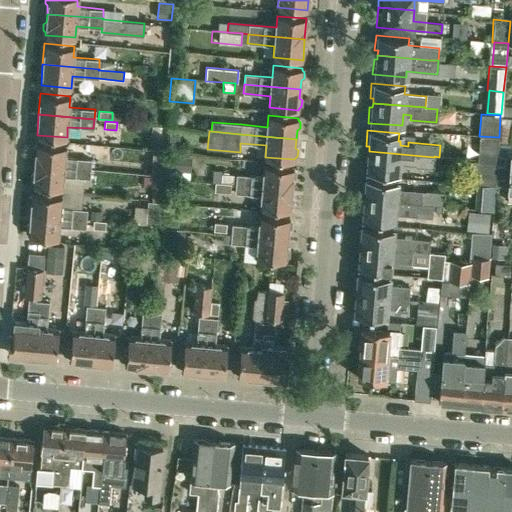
[(169,133),(168,151),(179,152),(181,134),(178,134),(169,133)]
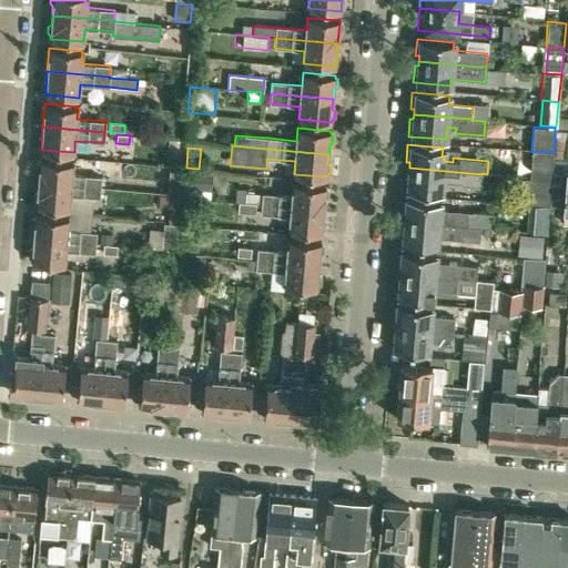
[(38,183),(100,188),(101,176),(72,174),(73,162),(40,159),(38,183)]
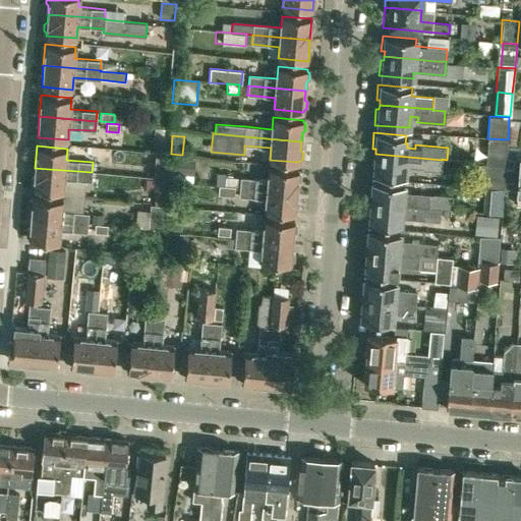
[(155,153),(154,166),(169,167),(170,154),(155,153)]
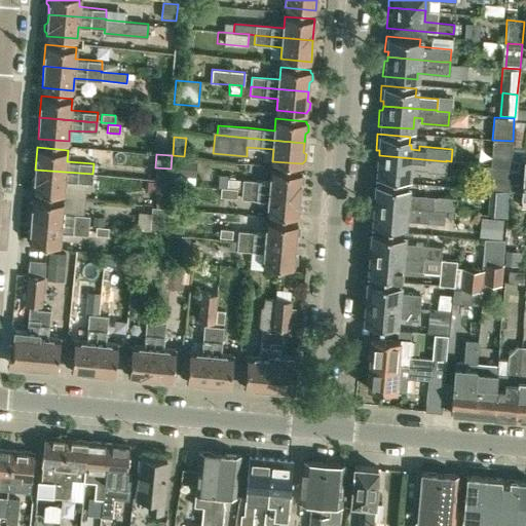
[(378,158),(375,158),(374,175),(408,178),(409,167),(425,170),(425,171),(445,173),(446,161),(379,155),(378,158)]
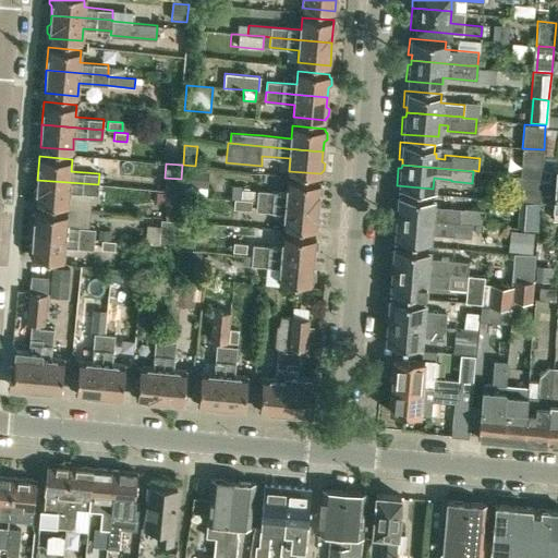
[(186,170),(184,193),(186,193),(206,195),(208,172),(186,170)]
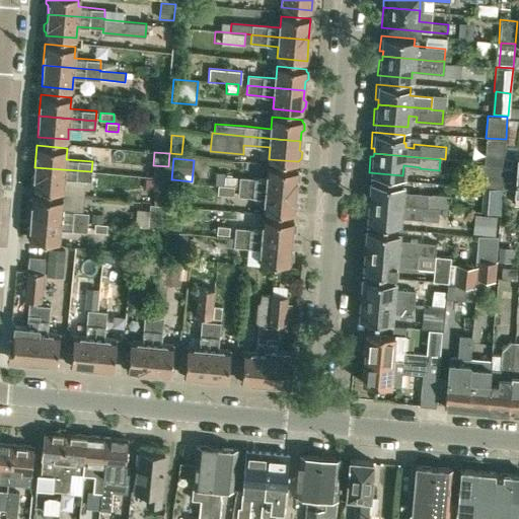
[(504,165),(479,163),(476,187),(502,189),(504,165)]
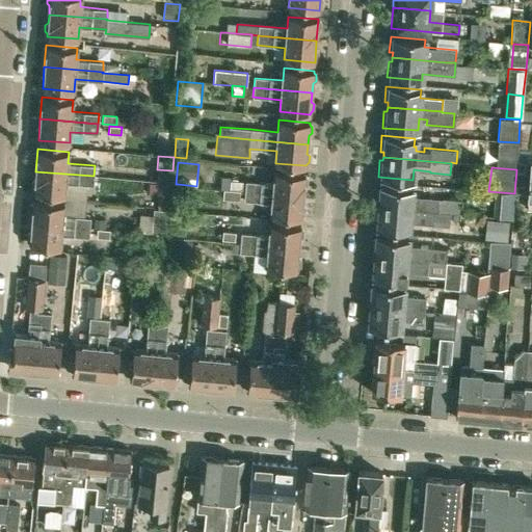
[(92,185),(94,176),(35,171),(33,193),(64,195),(64,200),(86,202),(87,185),(92,185)]
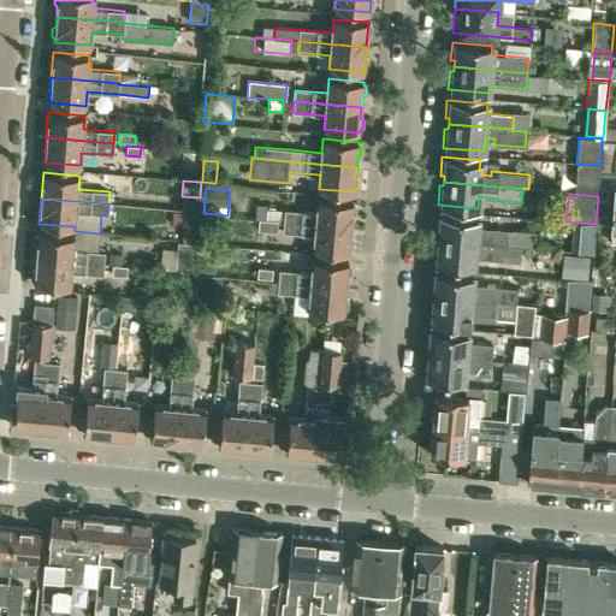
[(285,209),(284,221),(351,227),(351,217),(355,214),(356,207),(353,205),(354,202),(318,199),(317,213),(285,209)]
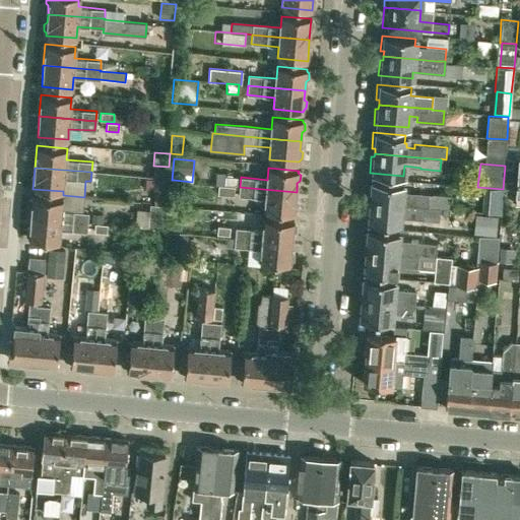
[(224,176),(224,185),(237,186),(237,177),(224,176)]
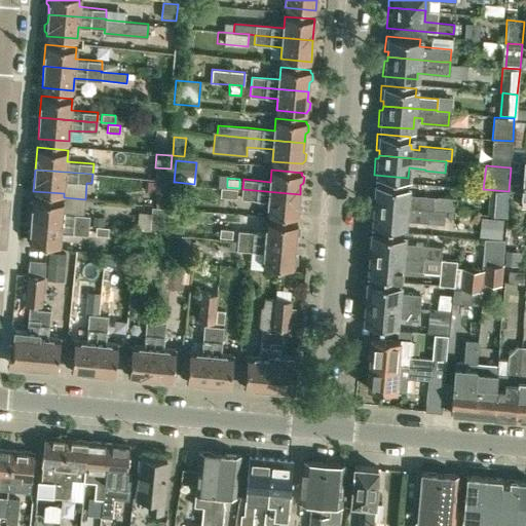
[(154,180),(154,186),(152,207),(164,208),(167,181),(154,180)]
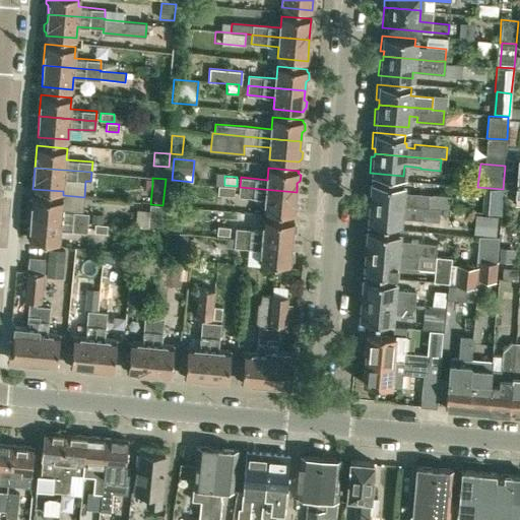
[(371,197),(370,201),(423,206),(440,207),(450,208),(451,196),(410,193),(410,197),(402,196),(403,184),(369,181),(368,196),(371,197)]
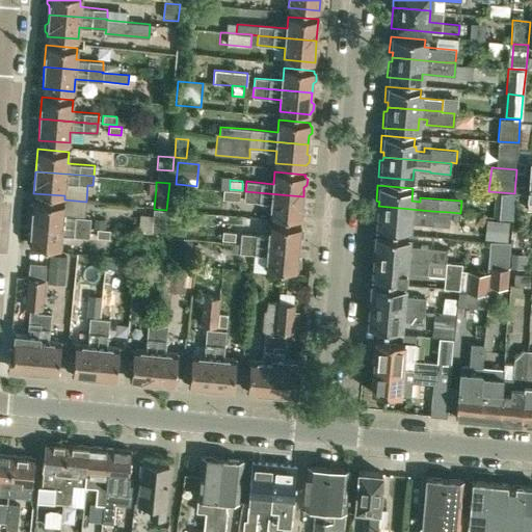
[(223,190),(222,200),(239,201),(240,191),(223,190)]
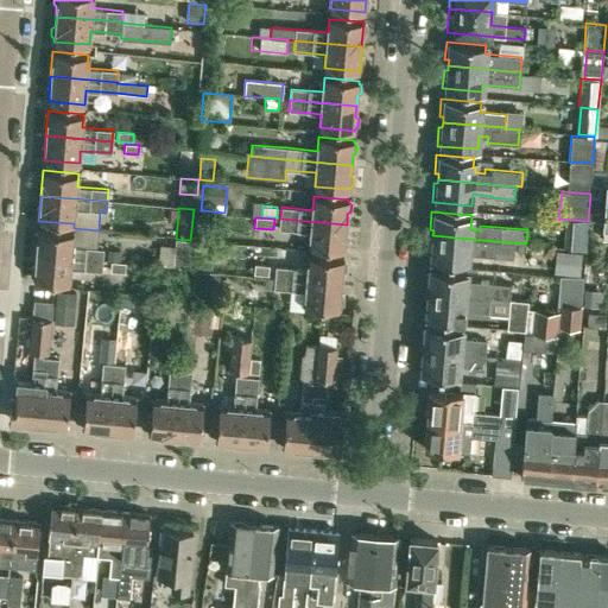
[(280,219),(279,229),(279,230),(311,233),(310,246),(344,249),(344,247),(348,245),(348,238),(346,235),(347,225),(280,219)]
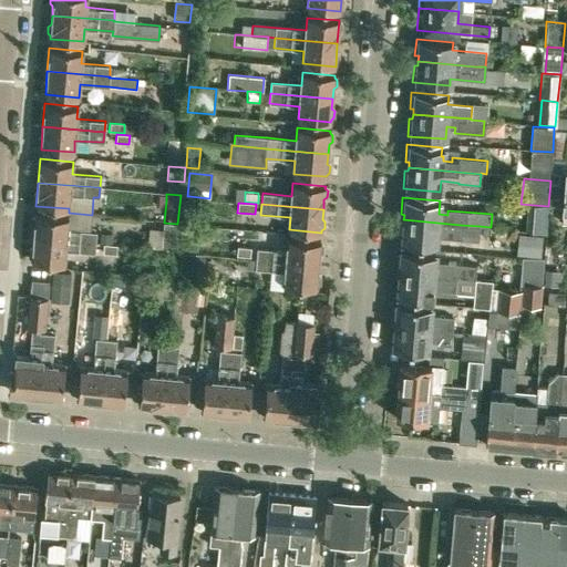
[(34,214),(33,238),(95,243),(95,233),(90,232),(92,215),(69,213),(68,217),(34,214)]
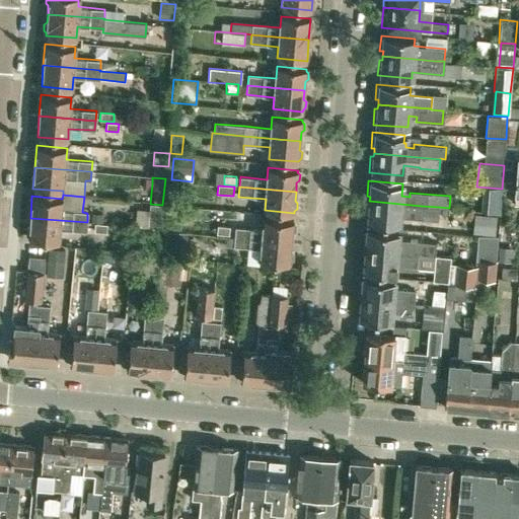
[(439,207),(422,206),(369,201),(369,206),(366,206),(365,221),(398,224),(399,217),(438,220),(439,207)]
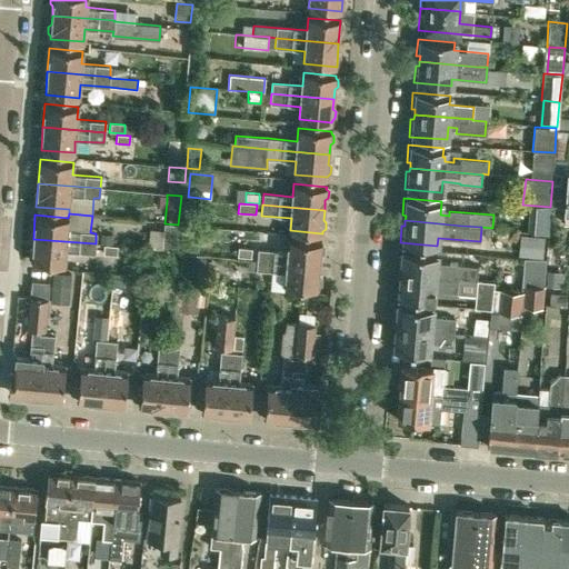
[(165,223),(163,227),(163,230),(150,229),(149,249),(151,249),(177,251),(179,225),(178,225),(165,223)]
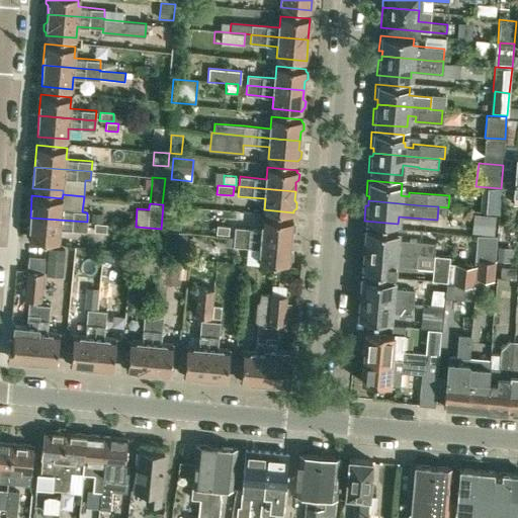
[(167,206),(165,229),(179,230),(181,208),(170,207),(167,206)]
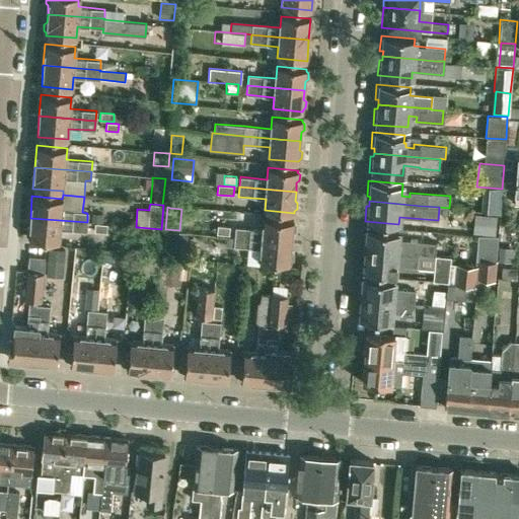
[(497,216),(474,214),(472,233),(495,236),(497,216)]
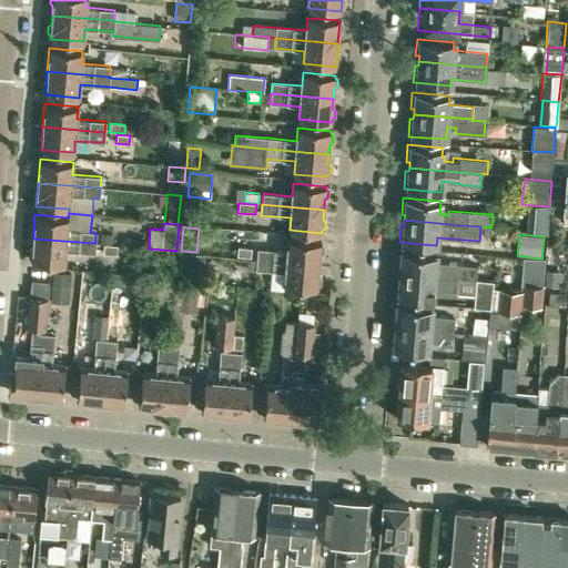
[(94,254),(95,243),(33,239),(31,262),(64,264),(66,252),(94,254)]
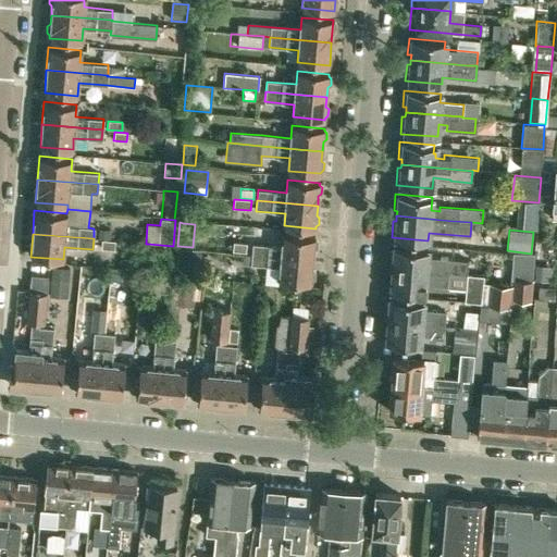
[(252,244),(251,254),(313,260),(313,250),(317,248),(318,242),(314,239),(314,237),(283,234),(282,246),(252,244)]
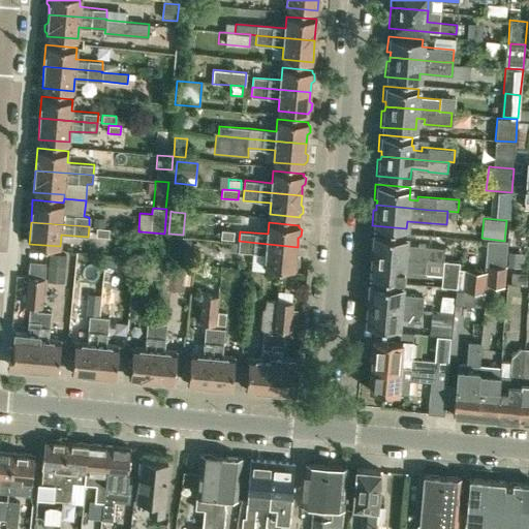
[(109,228),(96,227),(95,237),(109,238),(109,228)]
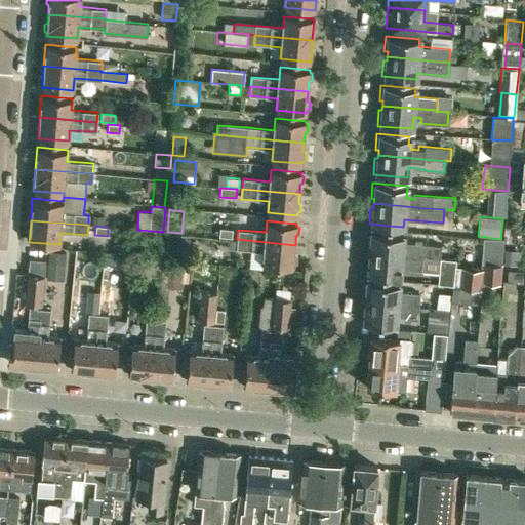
[(219,228),(218,238),(232,239),(232,229),(219,228)]
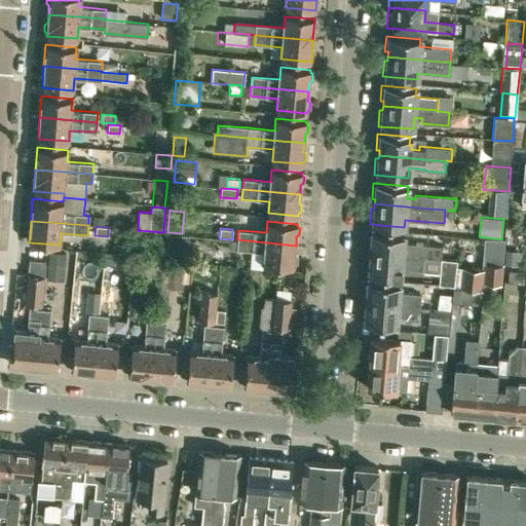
[(371,249),(370,253),(423,258),(441,259),(442,247),(403,243),(404,235),(369,232),(368,249),(371,249)]
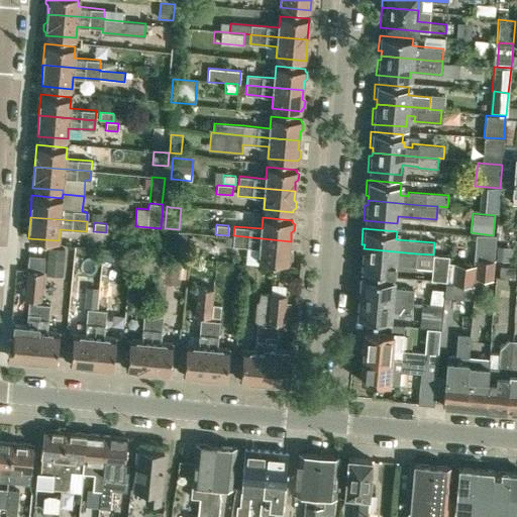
[(496,245),(496,237),(496,236),(476,234),(474,259),(494,261),(494,260),(496,245)]
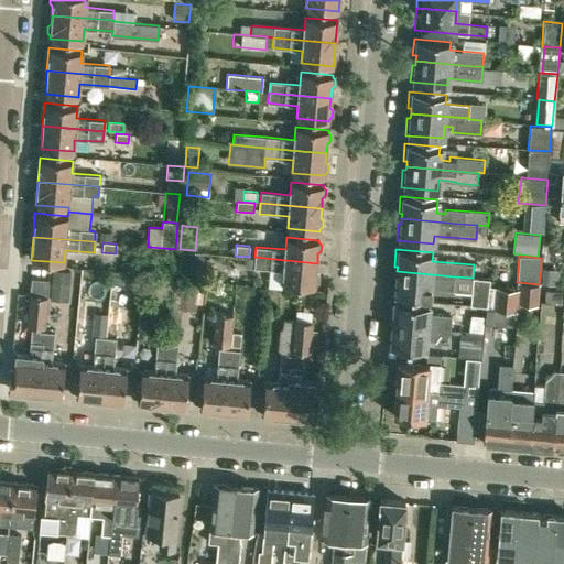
[(255,257),(253,268),(283,270),(282,283),(315,285),(315,283),(318,282),(318,275),(316,272),(317,263),(255,257)]
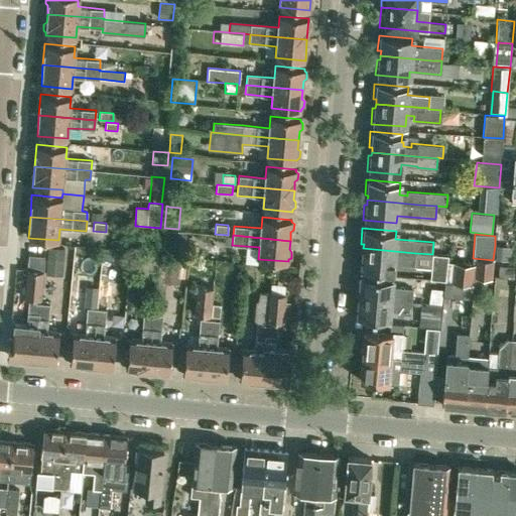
[(177,241),(163,239),(162,250),(176,252),(177,241)]
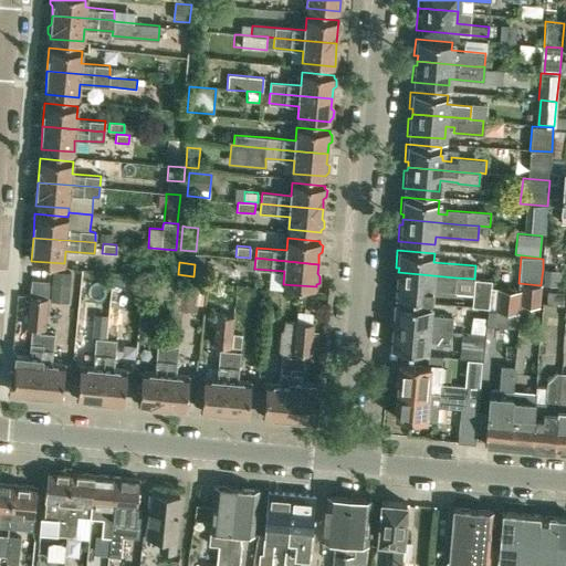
[(543,269),(541,284),(556,285),(558,285),(559,271),(543,269)]
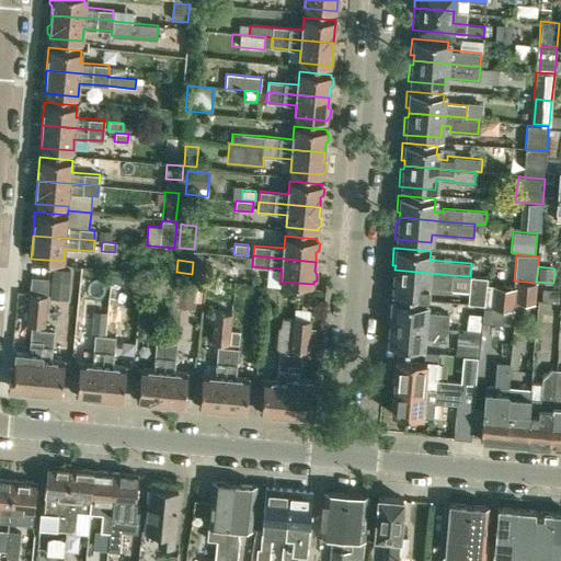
[(70,268),(52,268),(50,287),(69,287),(70,268)]
